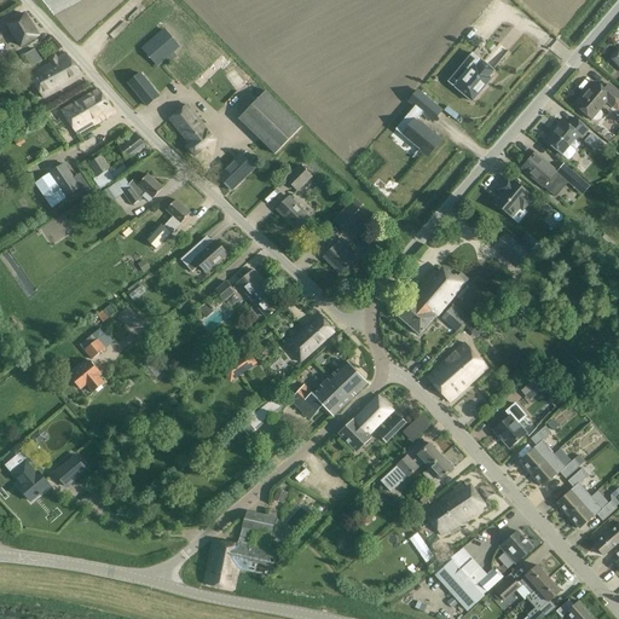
[(21,47),(39,35),(25,13),(6,24),(21,47)]
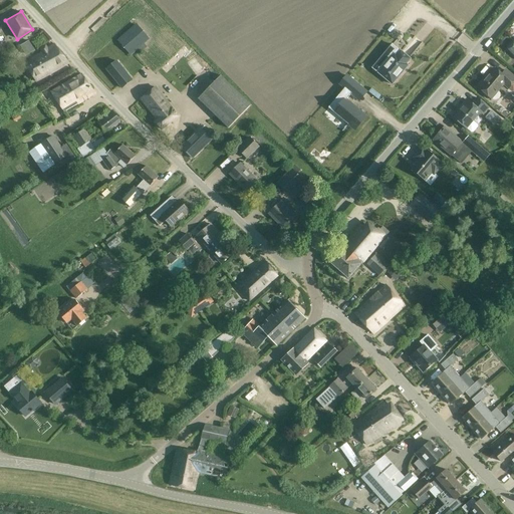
[(135,24),(116,41),(129,53),(136,47),(139,51),(145,46),(141,42),(147,37),(135,24)]
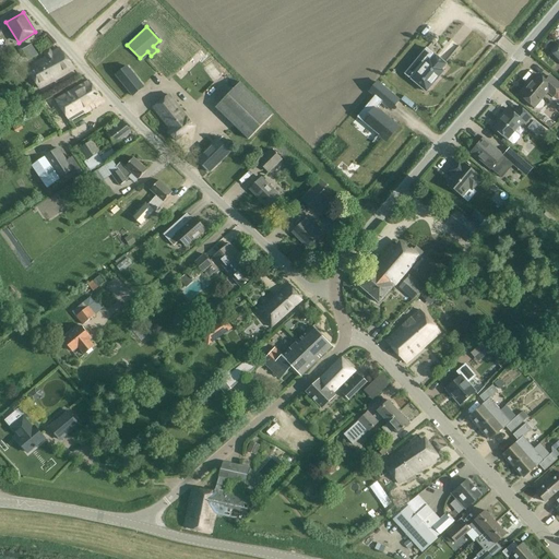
[(438,56),(445,62),(458,46),(450,40),(438,56)]
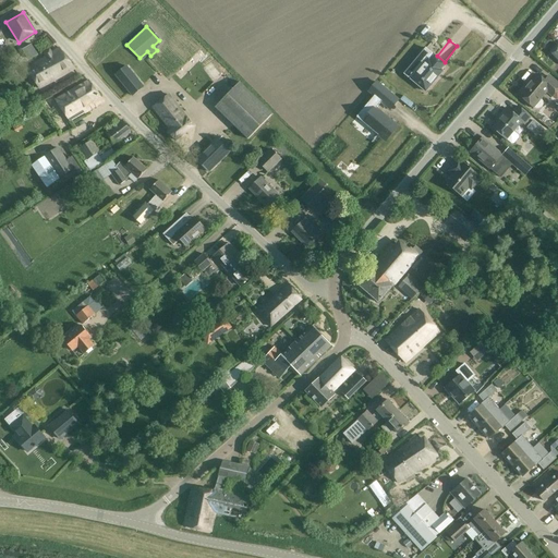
[(32,45),(23,49),(29,60),(38,56),(32,45)]
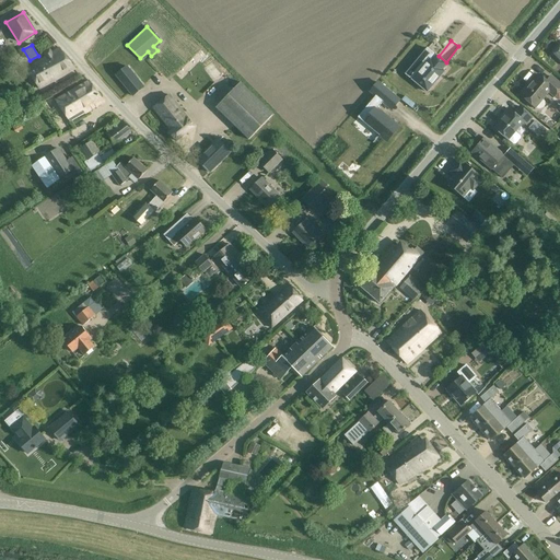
[(72,69),(60,48),(27,68),(39,89),(72,69)]
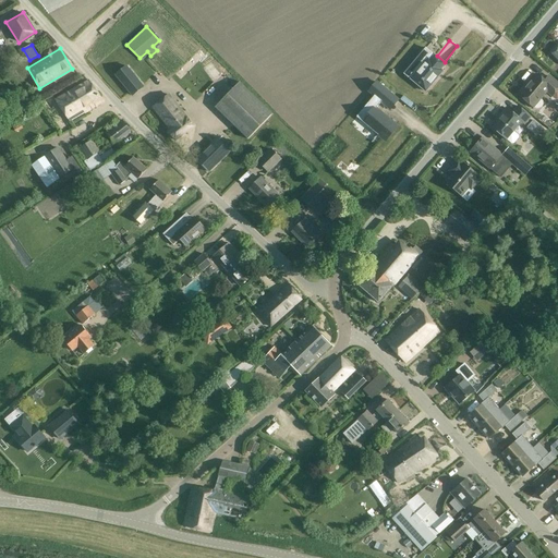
[(426,49),(404,74),(426,93),(444,72),(441,71),(446,65),(435,56),(435,57),(426,49)]
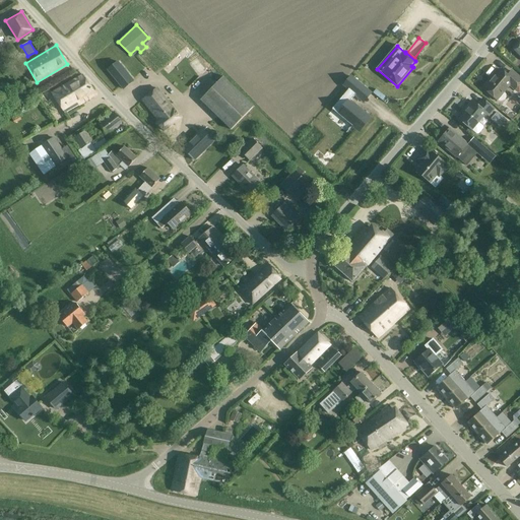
[(122,87),(133,78),(118,60),(108,68),(122,87)]
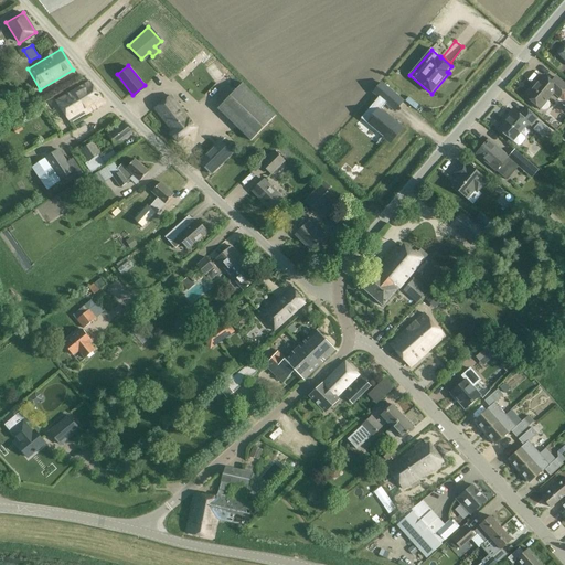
[(558,97),(564,102),(564,99),(564,84),(555,76),(550,83),(543,76),(533,88),(532,87),(524,96),(539,108),(543,110),(546,110),(548,108),(551,106),(550,103),(547,98),(553,92),(558,97)]
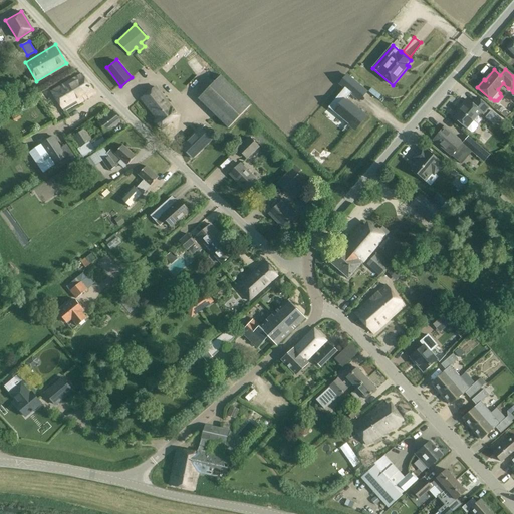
[(81,73),(51,91),(64,111),(94,93),(81,73)]
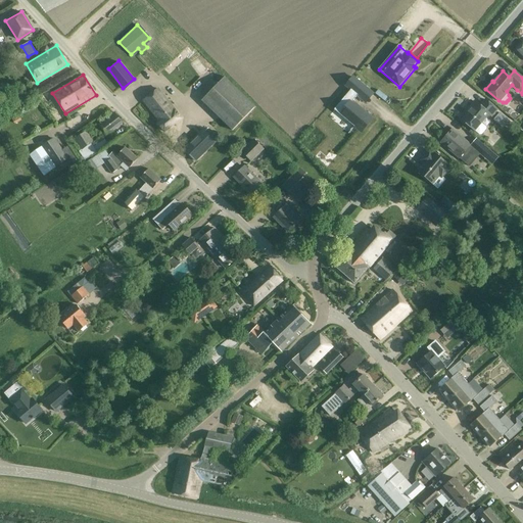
[(351,89),(335,108),(362,131),(373,117),(353,101),(359,95),(360,95),(367,87),(354,77),(346,85),(351,89)]
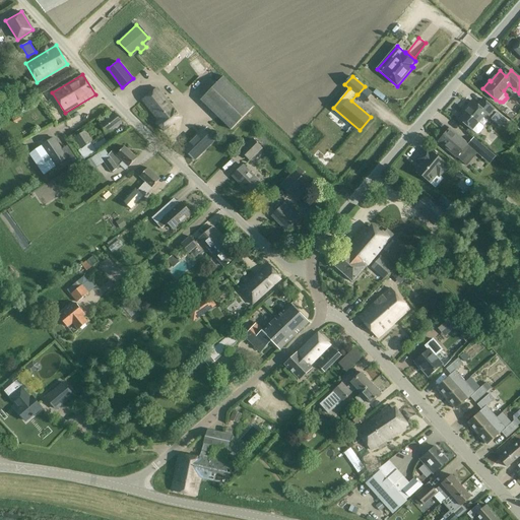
[(222,77),(200,101),(231,130),(253,107),(222,77)]
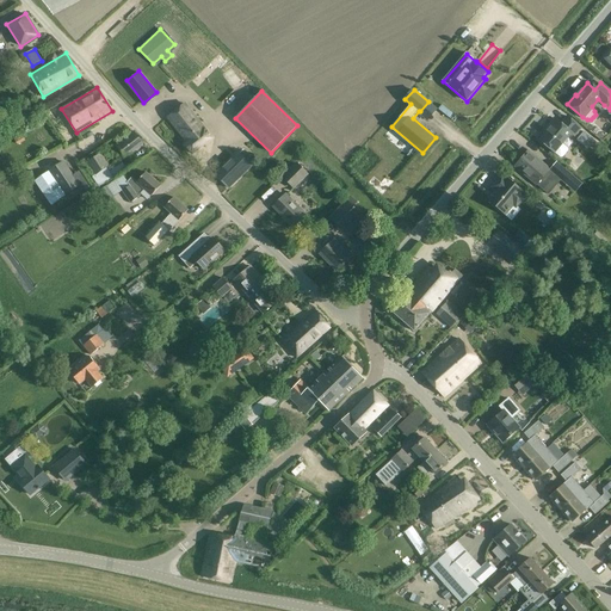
[(184,143),(192,153),(211,136),(184,104),(167,117),(187,142),(184,143)]
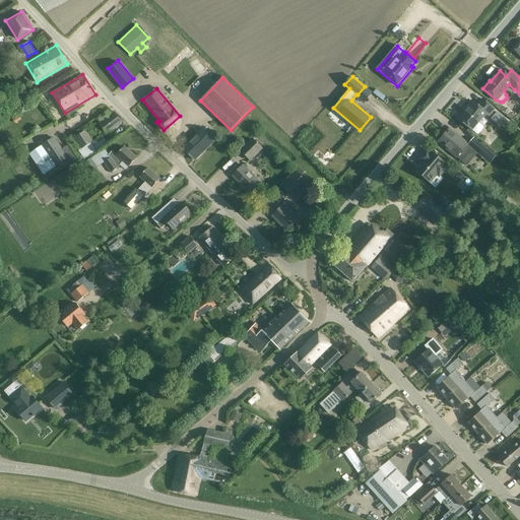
[(459,119),(471,130),(476,133),(478,133),(483,128),(483,125),(478,121),(485,114),(488,116),(495,108),(482,98),(477,105),(472,101),(467,107),(468,109),(459,119)]
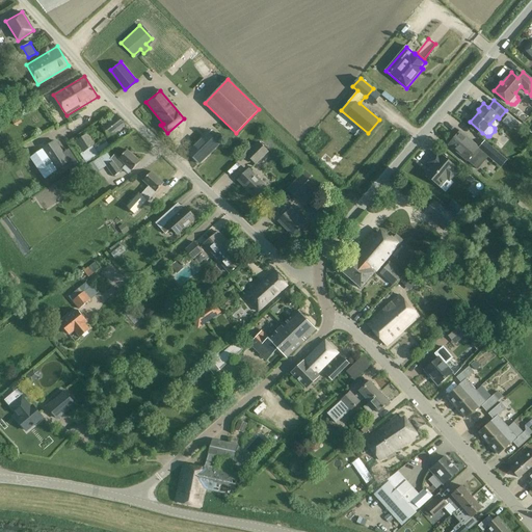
[(115,115),(102,126),(109,137),(125,126),(115,115)]
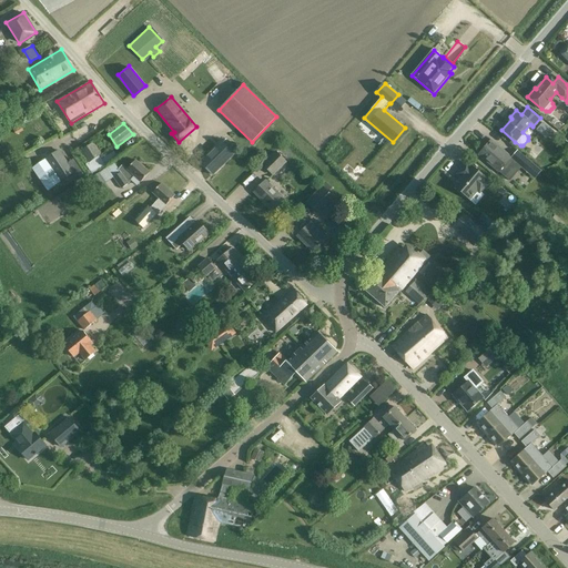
[(507,153),(490,139),(478,154),(506,178),(515,166),(516,169),(526,158),(513,146),(507,153)]
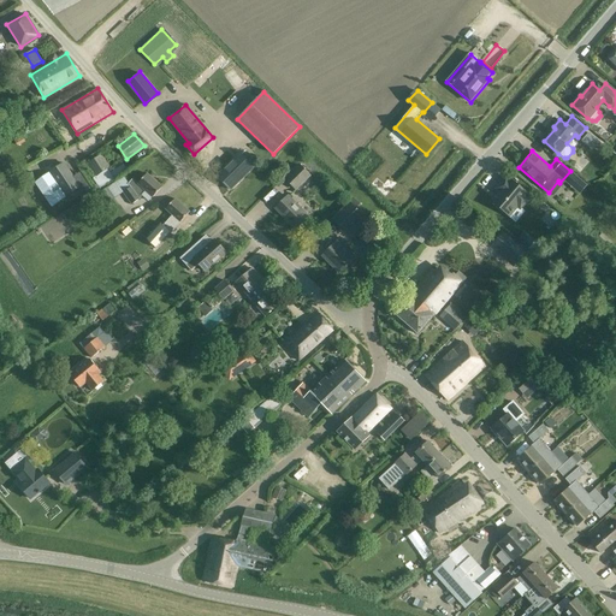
[(217,176),(230,190),(253,166),(240,153),(217,176)]
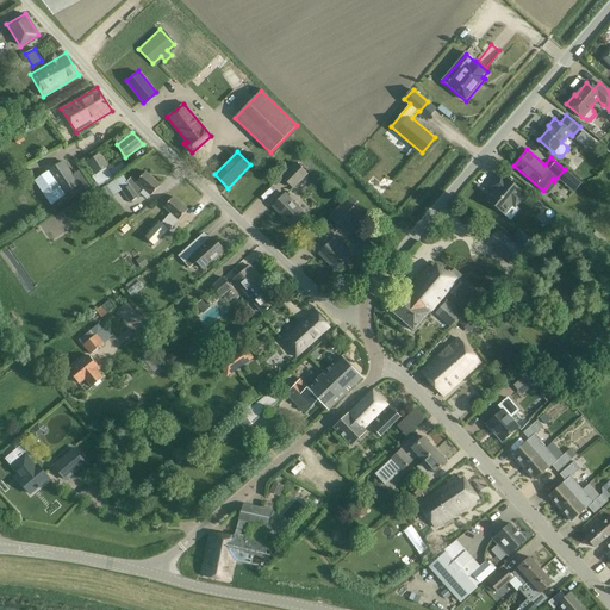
[(100,153),(87,162),(95,175),(92,176),(99,187),(114,176),(107,166),(109,165),(100,153)]
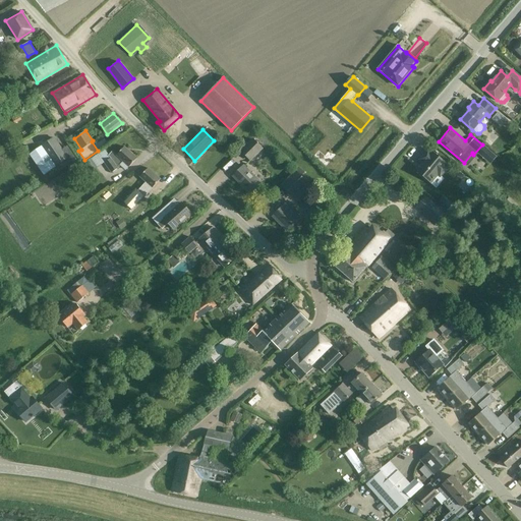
[(67,158),(55,136),(42,146),(41,146),(29,154),(44,175),(56,167),(55,166),(67,158)]
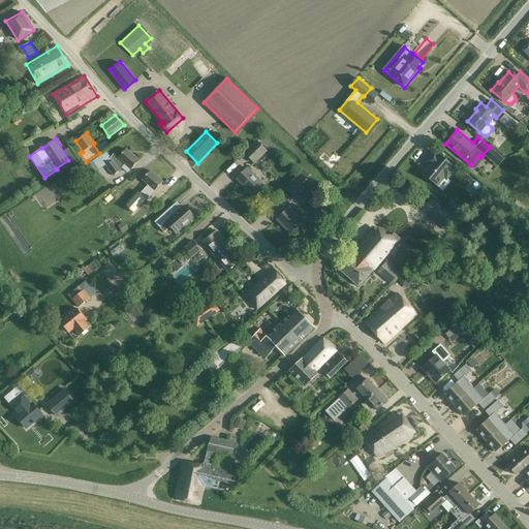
[(257,141),(244,153),(254,163),(267,151),(257,141)]
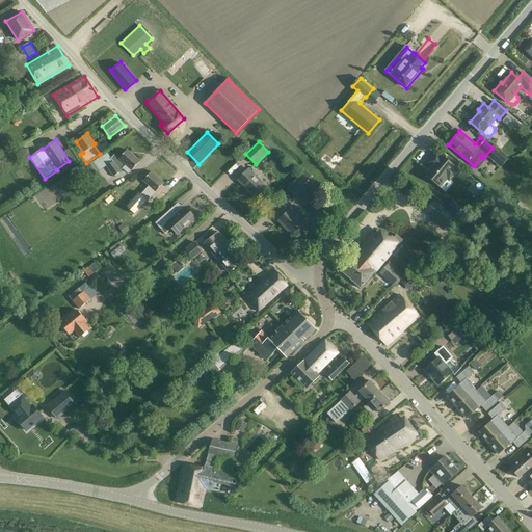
[(110,162),(106,166),(113,177),(121,171),(123,169),(128,174),(131,170),(132,170),(140,161),(127,150),(118,158),(114,155),(109,161),(110,162)]
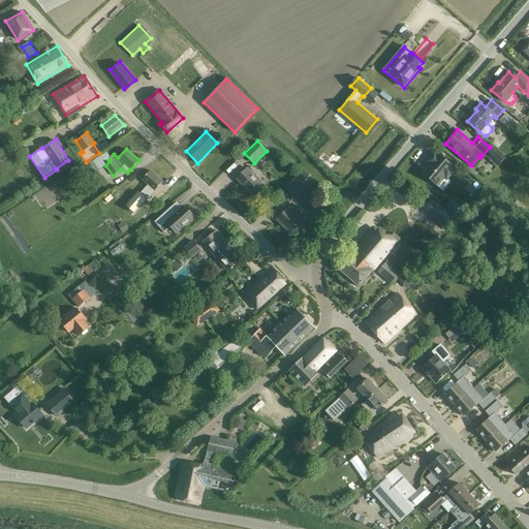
[(436,154),(434,152),(426,161),(428,163),(421,172),(427,178),(426,179),(432,183),(433,182),(437,185),(443,177),(446,179),(455,169),(453,167),(453,166),(437,153),(436,154)]
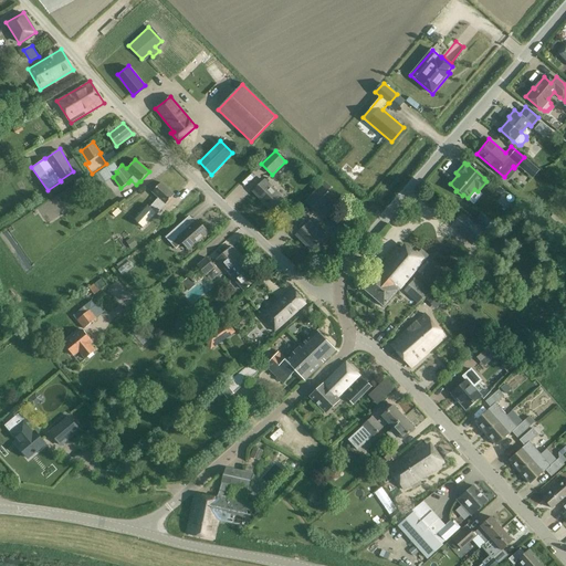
[(98,188),(105,182),(98,173),(91,178),(98,188)]
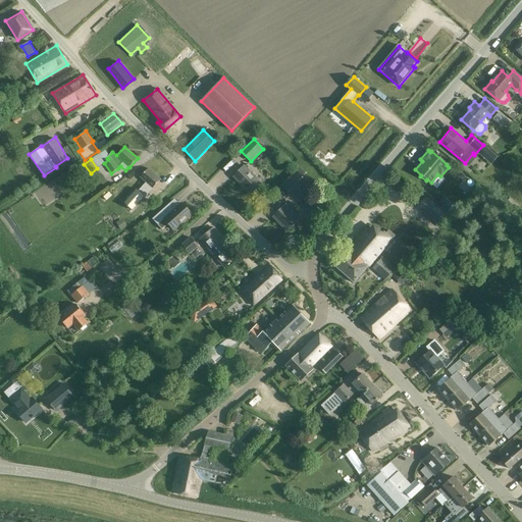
[(245,165),(232,176),(250,194),(262,183),(245,165)]
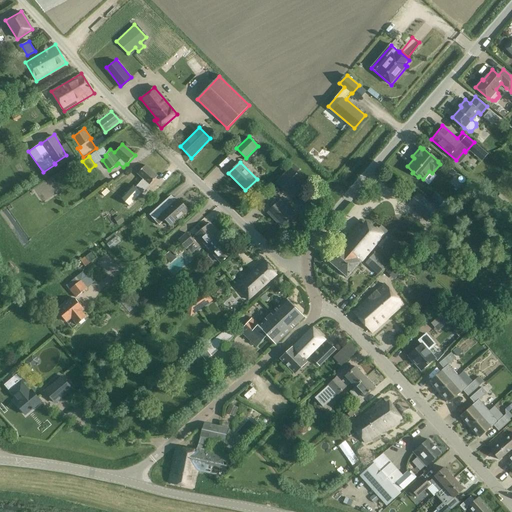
[(132,204),(150,184),(157,176),(145,165),(138,173),(142,177),(144,179),(136,187),(134,185),(124,196),(132,204)]
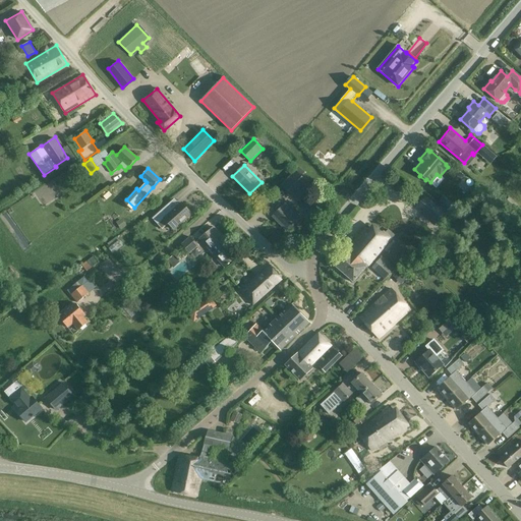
[(299,168),(282,186),(294,197),(307,183),(302,178),(306,174),(299,168)]
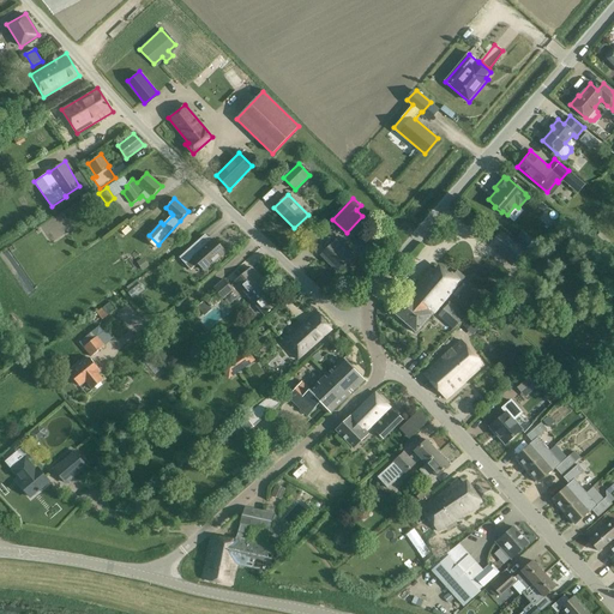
[(515,242),(499,232),(481,256),(495,266),(515,242)]
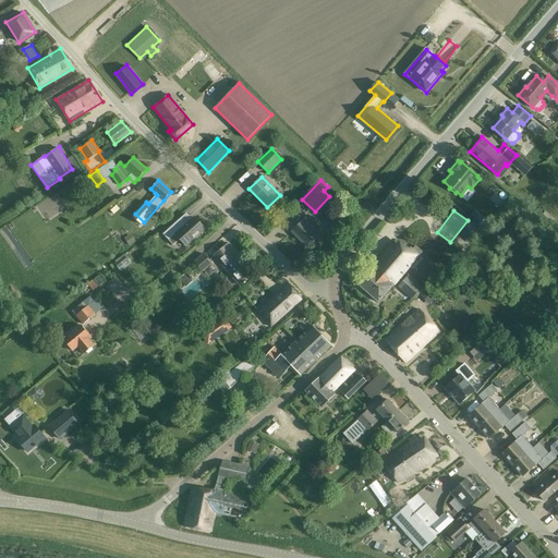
[(480,214),(474,221),(478,225),(484,218),(480,214)]
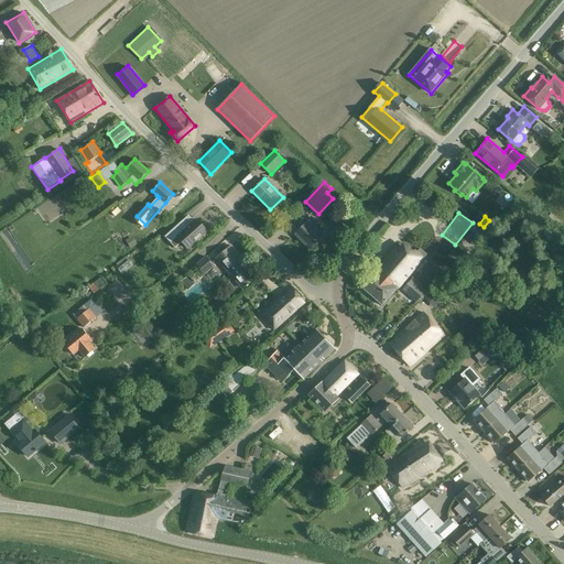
[(183,241),(188,248),(207,231),(197,219),(188,228),(182,221),(165,237),(176,248),(183,241)]
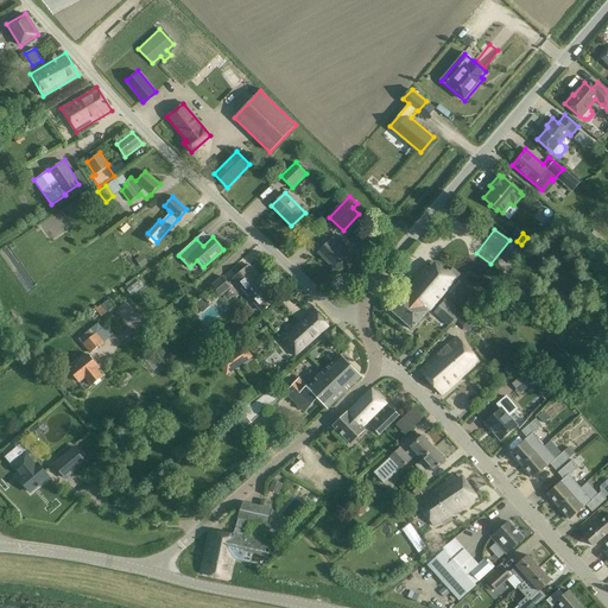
[(336,271),(350,255),(333,238),(318,253),(336,271)]
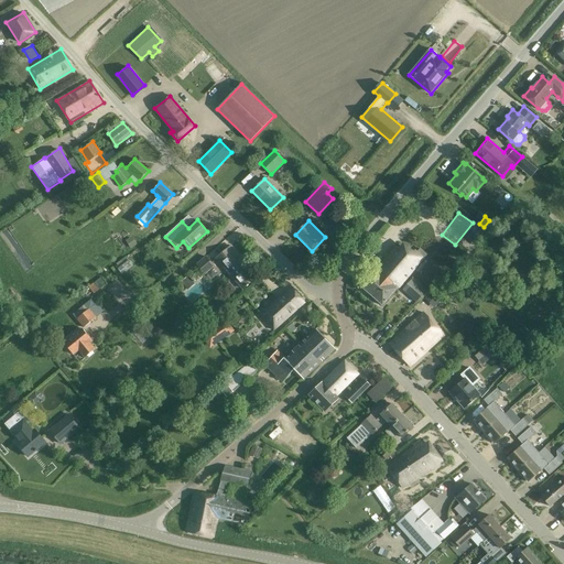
[(130,248),(136,243),(130,236),(125,240),(130,248)]
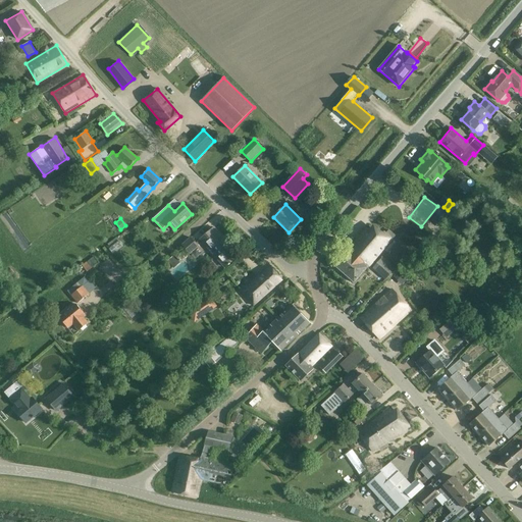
[(229,249),(231,247),(214,226),(200,239),(224,267),(237,257),(229,249)]
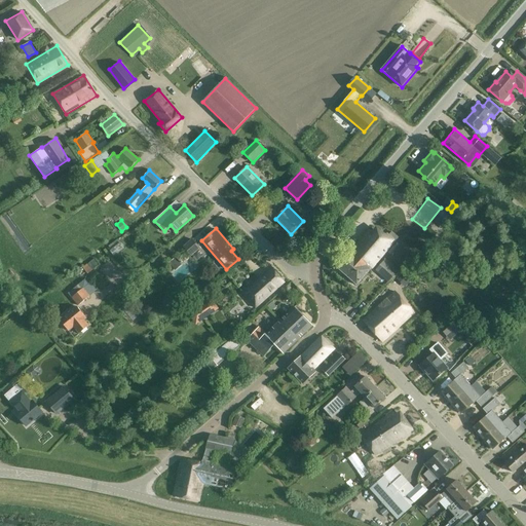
[(386,232),(380,239),(369,229),(350,251),(362,261),(366,257),(375,265),(387,251),(391,255),(401,245),(395,239),(398,236),(390,230),(387,233),(386,232)]
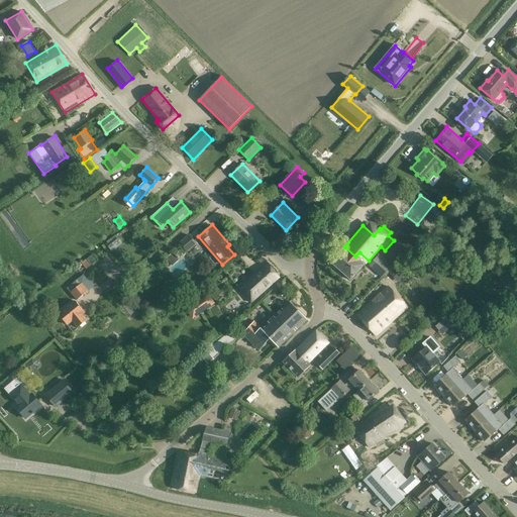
[(188,250),(196,244),(189,235),(181,242),(188,250)]
